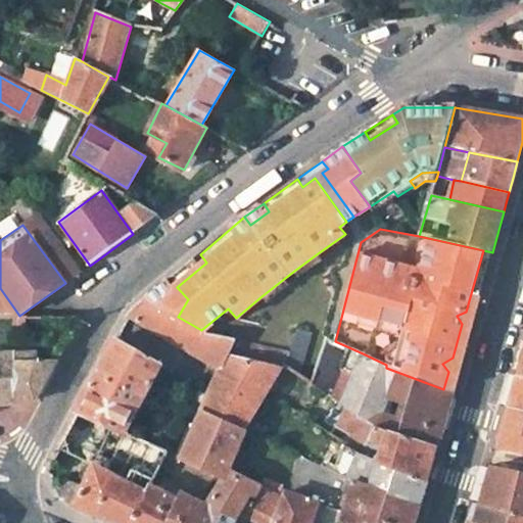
[(443,389),(453,392),(459,369),(473,321),(484,281),(492,252),(483,250),(466,312),(457,316),(462,324),(453,358),(442,364),(448,372),(443,389)]
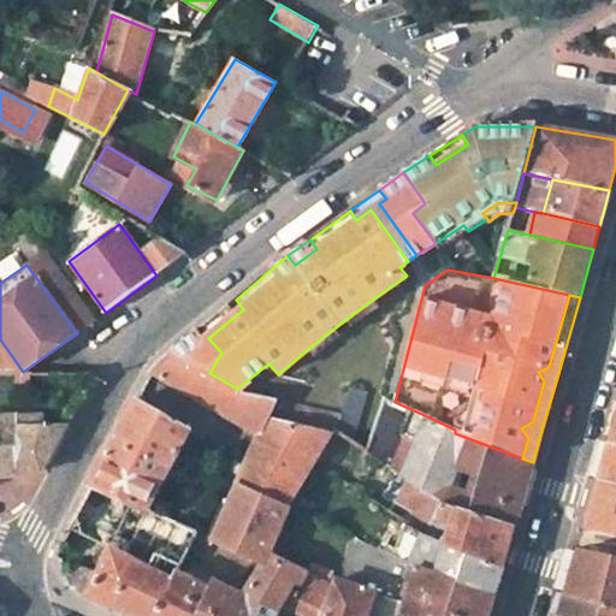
[(379,307),(374,298),(347,319),(353,326),(379,307)]
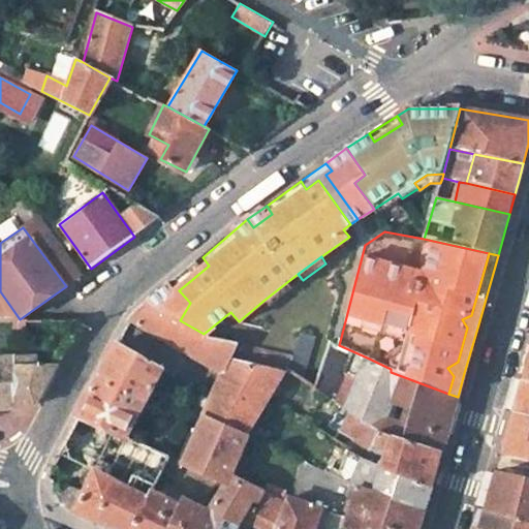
[(209,266),(203,257),(173,283),(179,290),(209,266)]
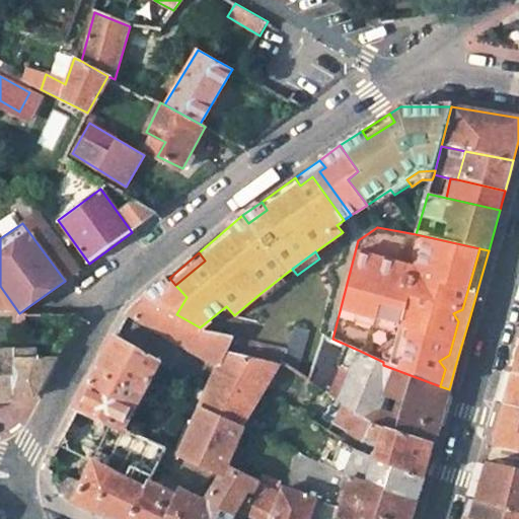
[(287,282),(282,276),(260,294),(265,300),(287,282)]
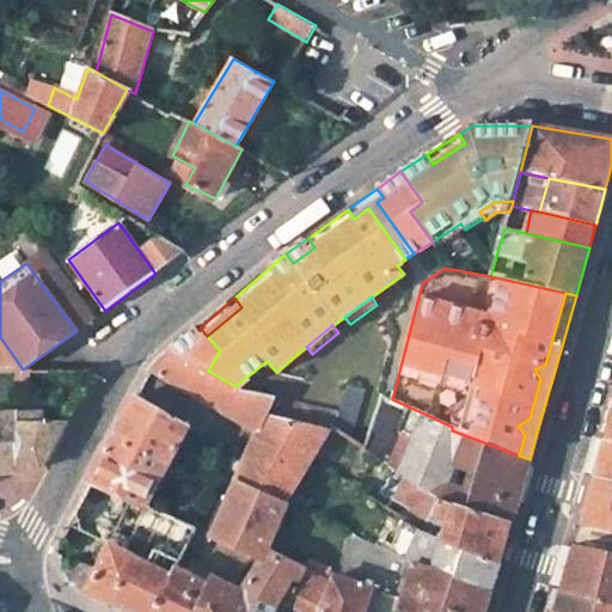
[(207,336),(200,328),(172,350),(203,368),(208,371),(220,350),(207,336)]
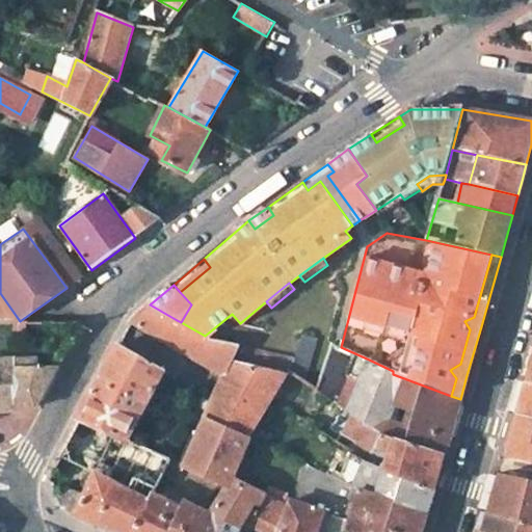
[(150,304),(131,321),(159,338),(177,320),(150,304)]
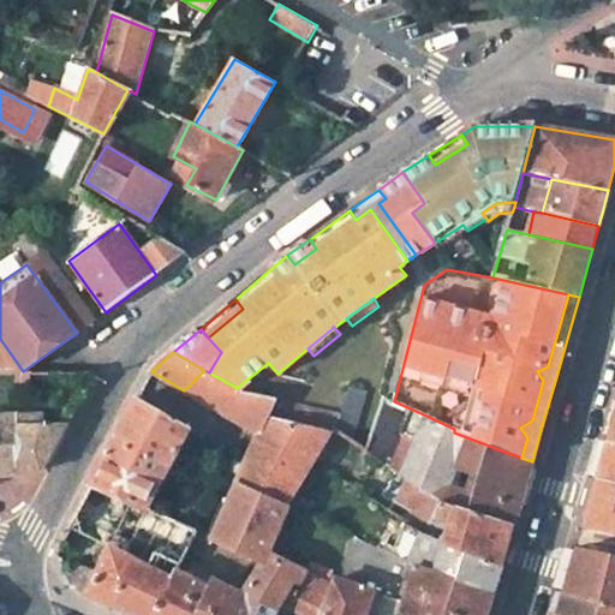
[(275,398),(240,390),(237,388),(209,372),(204,370),(184,390),(260,434),(275,398)]
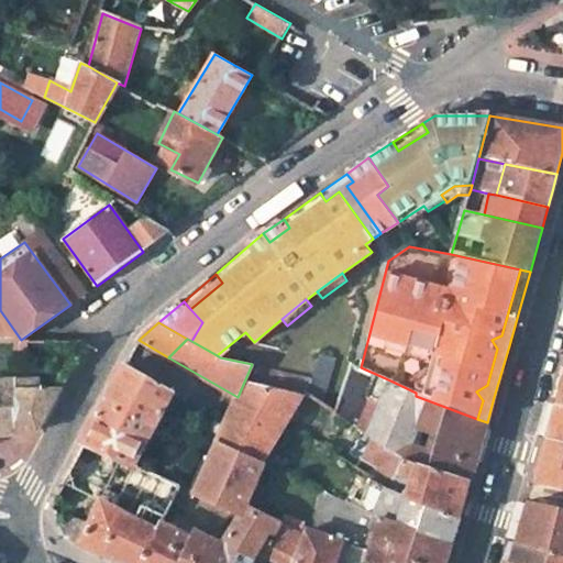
[(306,395),(324,407),(338,360),(321,355),(312,379),(306,395)]
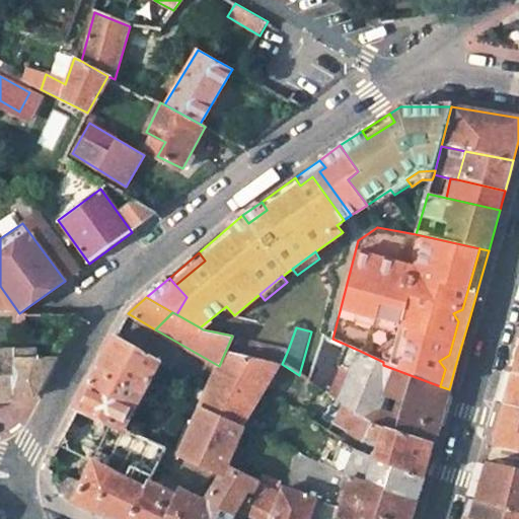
[(331,396),(342,370),(332,365),(342,343),(332,339),(324,335),(309,382),(331,396)]
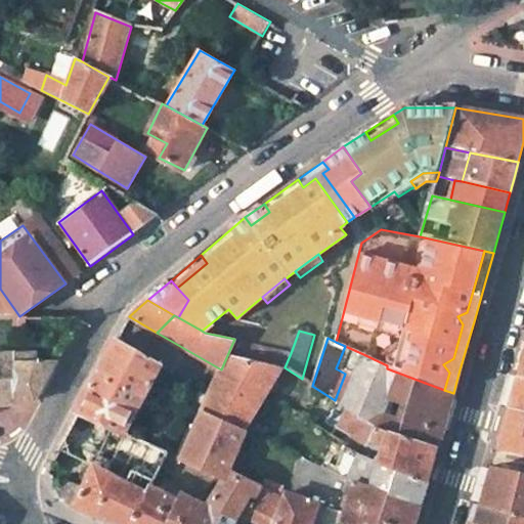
[(111,428),(127,435),(129,431),(127,430),(163,364),(117,339),(78,412),(111,428)]
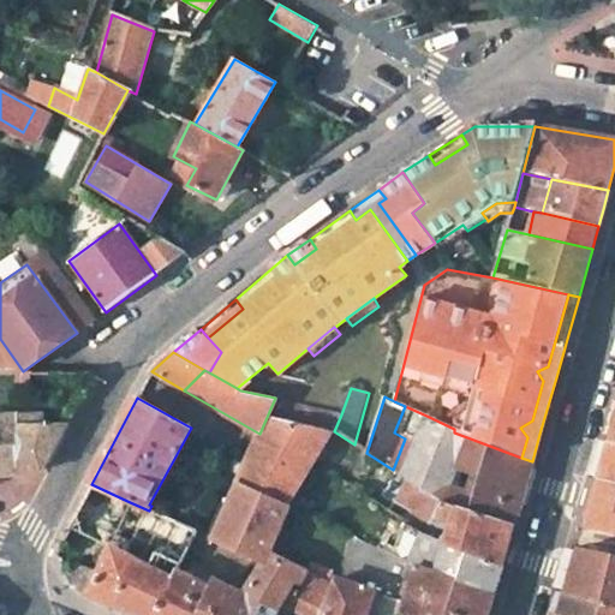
[(272,416),(279,399),(275,398),(260,434),(238,482),(288,505),(290,502),(296,493),(315,463),(317,457),(332,435),(334,431),(272,416)]
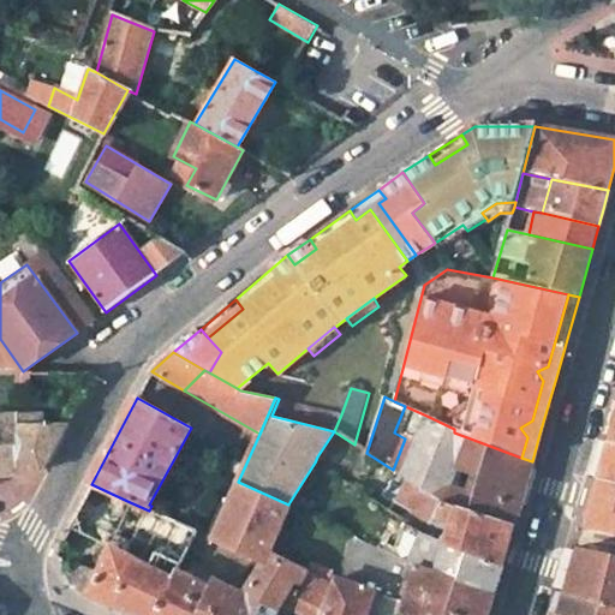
[(0,475),(43,471),(67,423),(43,423),(42,413),(0,416),(0,475)]
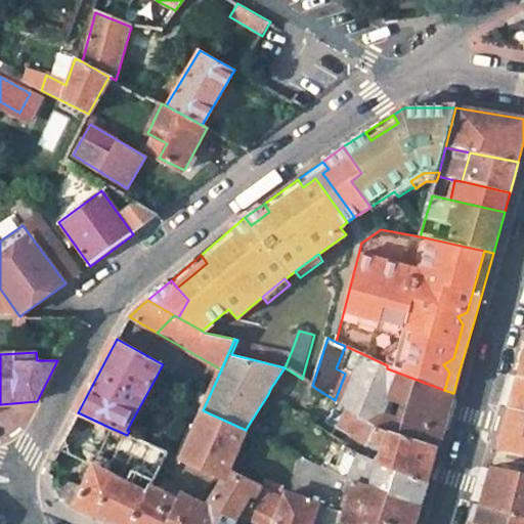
[(363,354),(342,405),(359,417),(376,427),(437,447),(445,422),(453,393),(444,390),(387,368),(387,365),(363,354)]
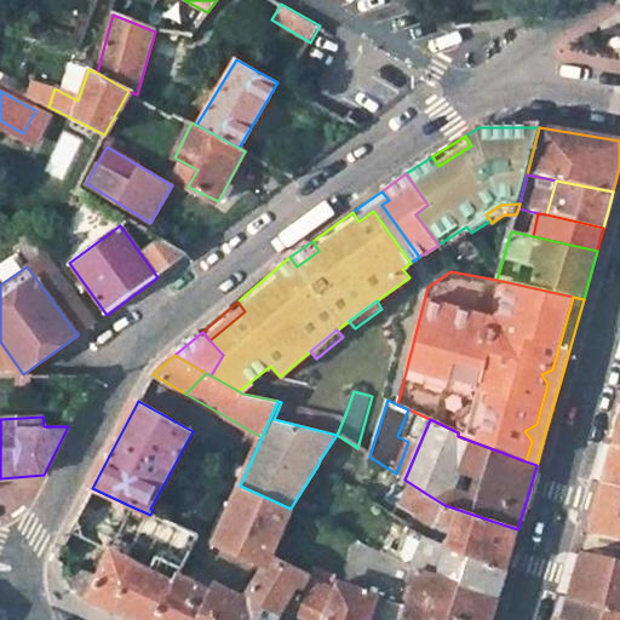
[(320,460),(333,469),(346,447),(334,438),(320,460)]
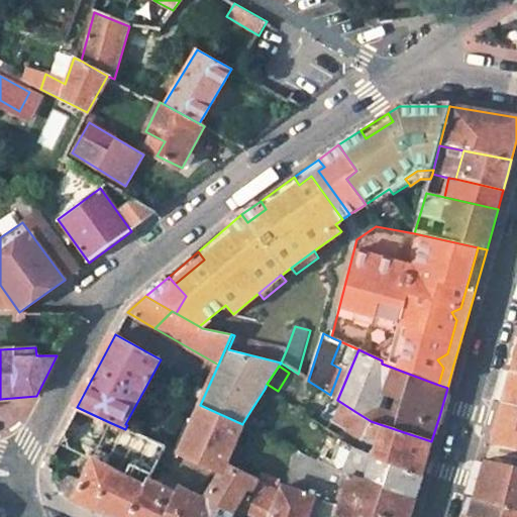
[(504,402),(516,405),(516,371),(513,371),(509,386),(504,402)]
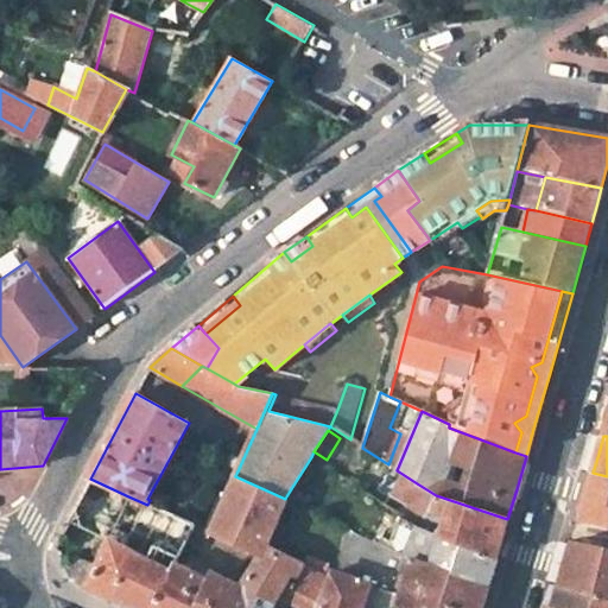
[(292,487),(311,500),(330,469),(311,457),(292,487)]
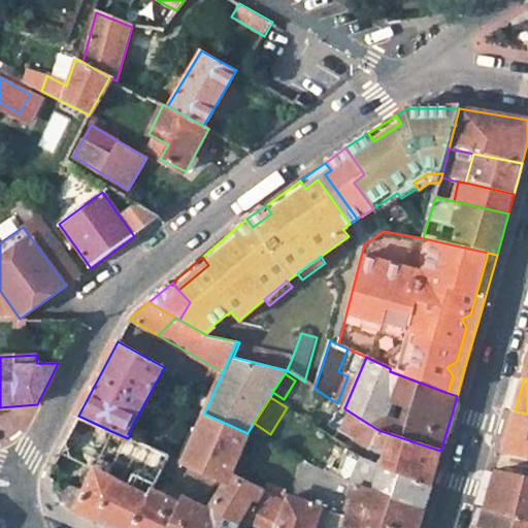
[(503,451),(527,455),(527,414),(515,410),(510,428),(503,451)]
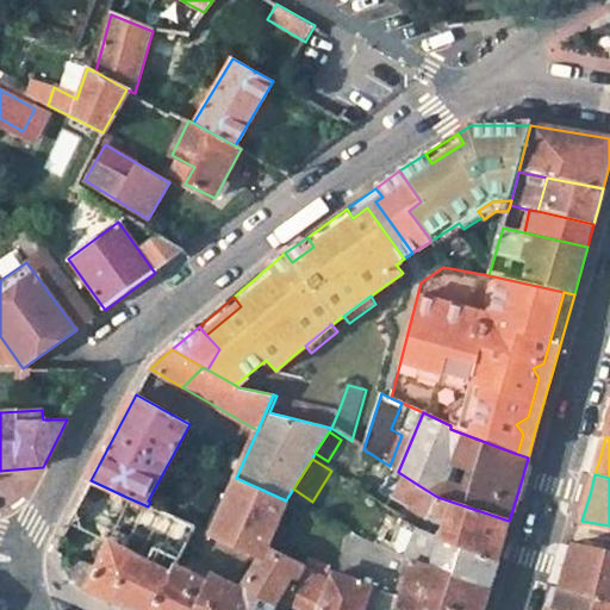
[(286,500),(236,478),(211,534),(259,558),(263,559),(267,548),(288,500),(286,500)]
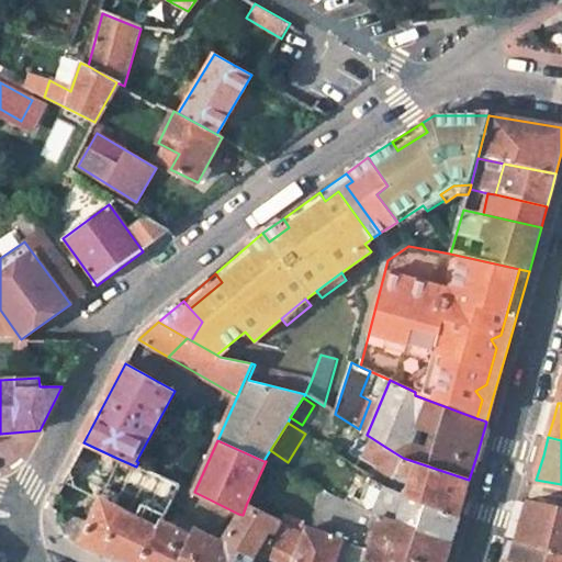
[(64,483),(99,502),(119,459),(83,442),(64,483)]
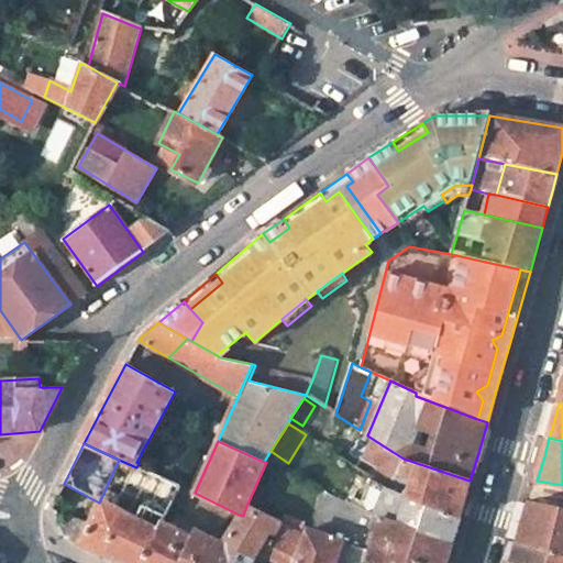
[(386,448),(378,467),(395,478),(397,474),(412,481),(406,497),(459,518),(464,501),(470,481),(404,459),(386,448)]
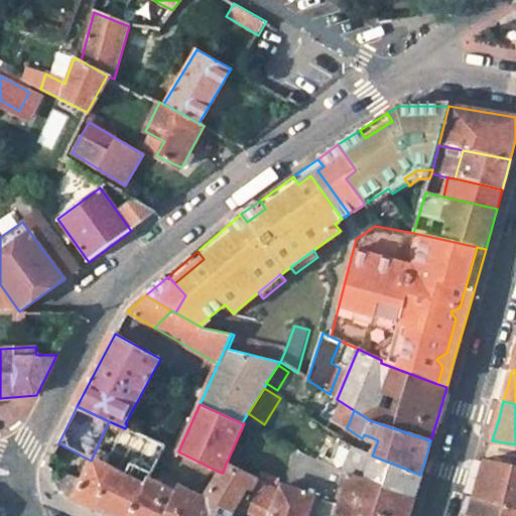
[(166,444),(127,424),(125,428),(109,421),(91,461),(82,480),(66,472),(59,484),(67,497),(111,515),(164,515),(175,491),(168,488),(150,479),(166,444)]
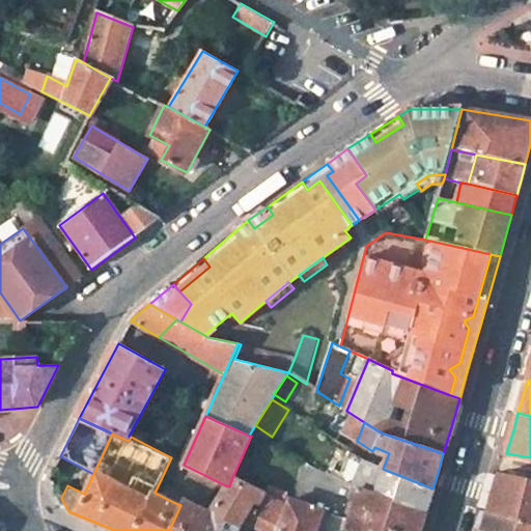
[(351,451),(339,478),(353,484),(360,487),(426,512),(429,502),(432,488),(383,469),(351,451)]
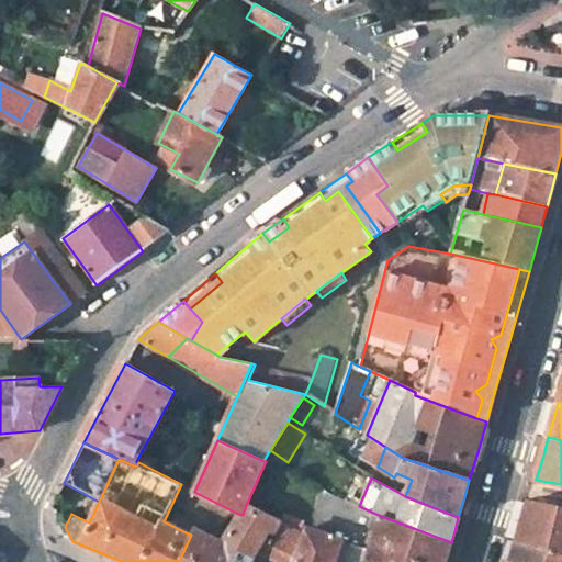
[(322,487),(306,529),(338,539),(370,549),(371,544),(362,541),(373,513),(359,506),(322,487)]
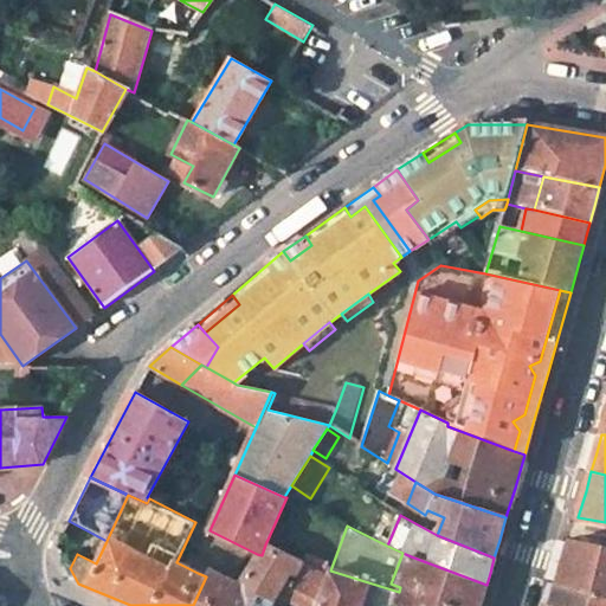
[(559,581),(605,593),(605,548),(571,540),(565,562),(559,581)]
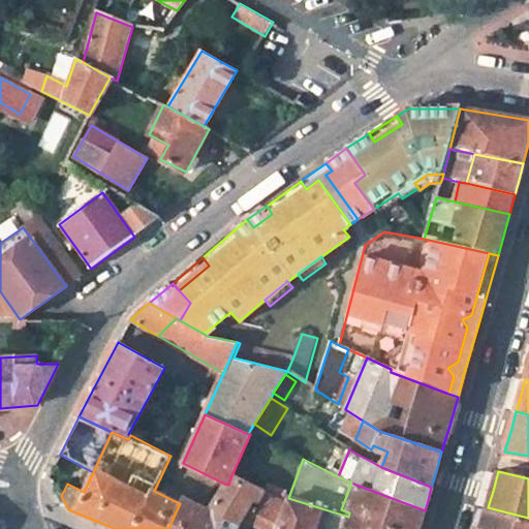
[(224,484),(209,510),(183,497),(180,503),(168,528),(236,528),(241,521),(252,497),(259,501),(263,492),(231,475),(228,485),(224,484)]
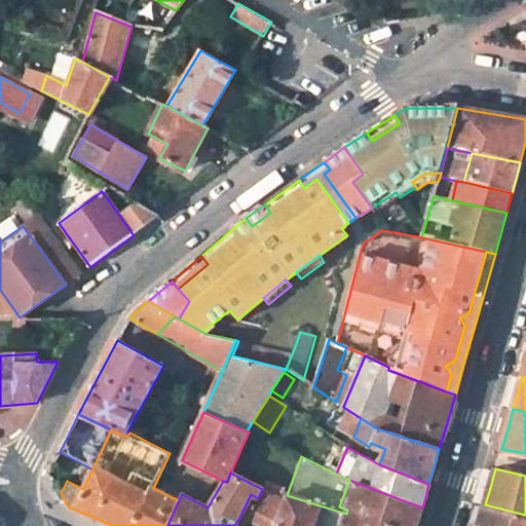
[(357,483),(349,480),(339,506),(347,510),(357,483)]
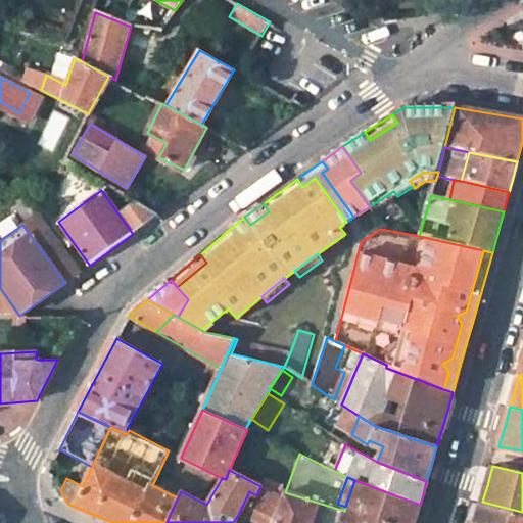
[(354,480),(345,507),(344,511),(339,522),(414,522),(420,505),(354,480)]
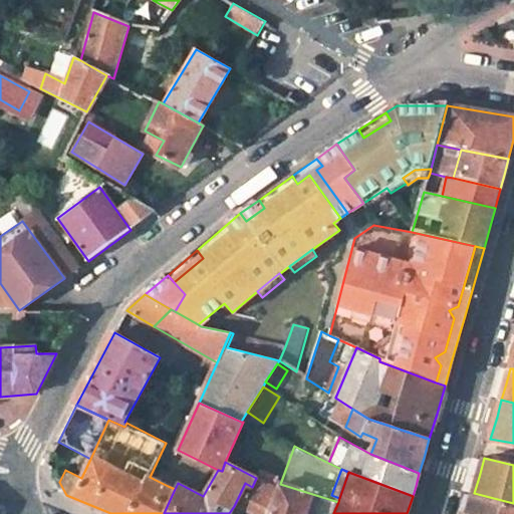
[(234,506),(255,513),(268,513),(278,490),(256,478),(252,487),(245,483),(234,506)]
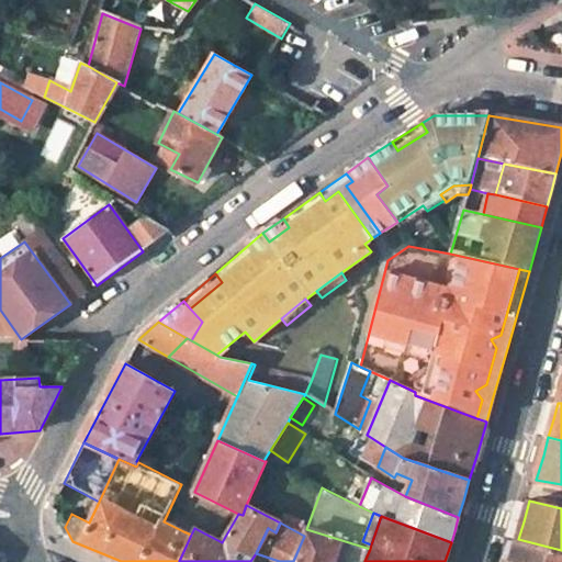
[(187,524),(183,531),(191,535),(194,528),(187,524)]
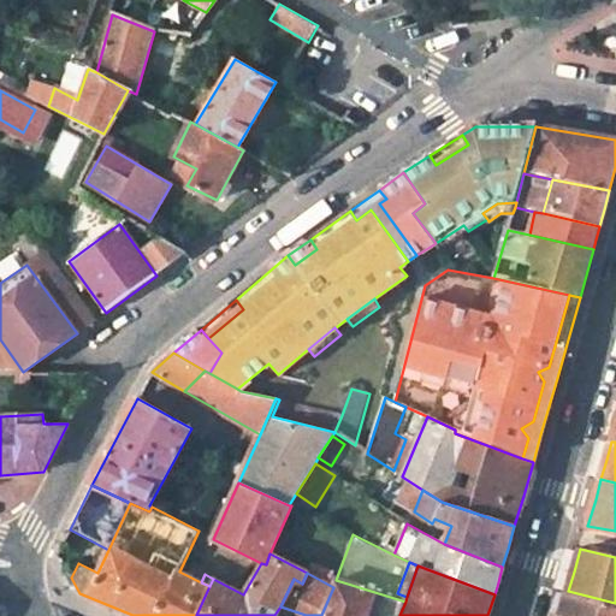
[(363,615),(371,591),(336,580),(333,587),(321,615),(363,615)]
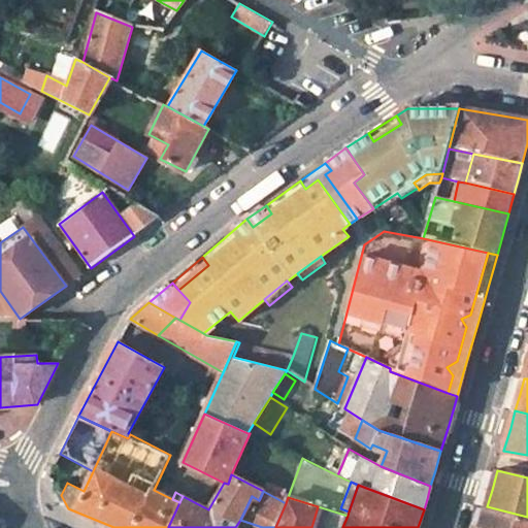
[(342,527),(348,516),(318,506),(311,527),(342,527)]
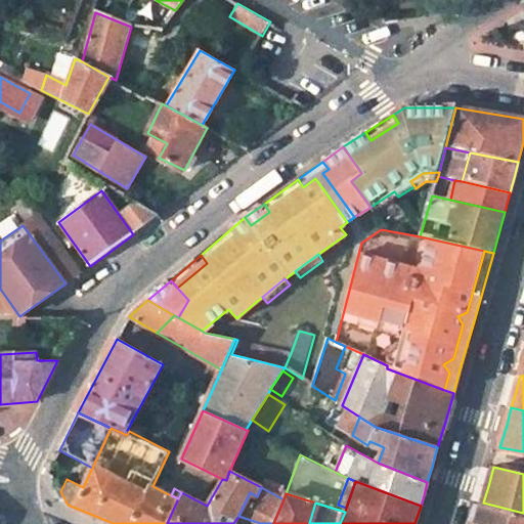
[(477,523),(482,523),(523,523),(523,513),(483,503),(480,513),(477,523)]
